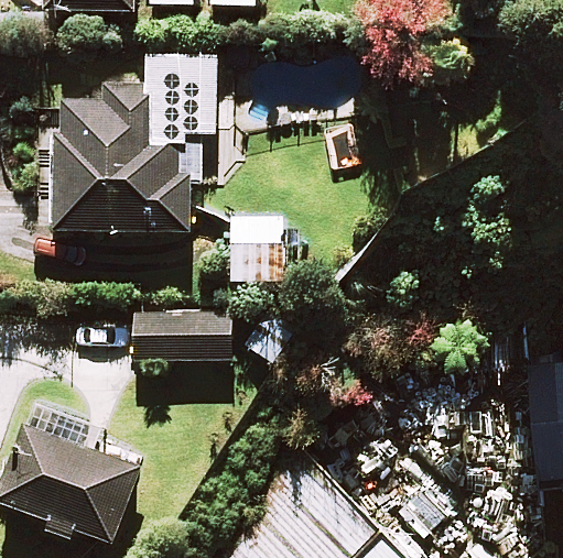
[(132,9),(132,0),(41,0),(42,9),(132,9)]
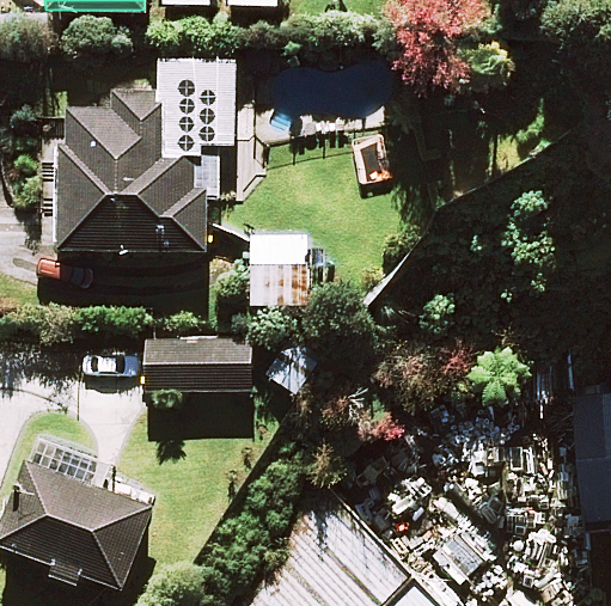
[(252,195),(255,61),(157,59),(156,91),(109,90),(108,109),(57,108),(54,249),(202,252),(205,194),(252,195)]
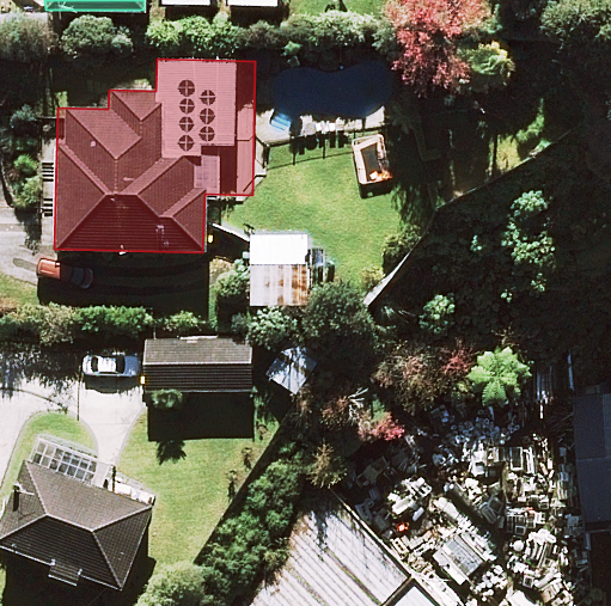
[(305,304),(307,237),(250,234),(249,303),(305,304)]
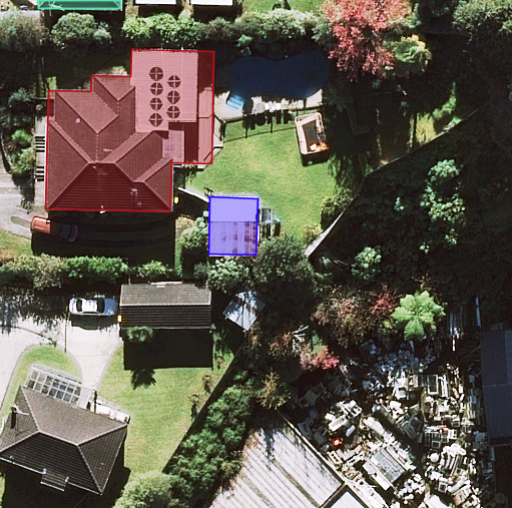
[(207,326),(207,280),(123,280),(123,327),(207,326)]
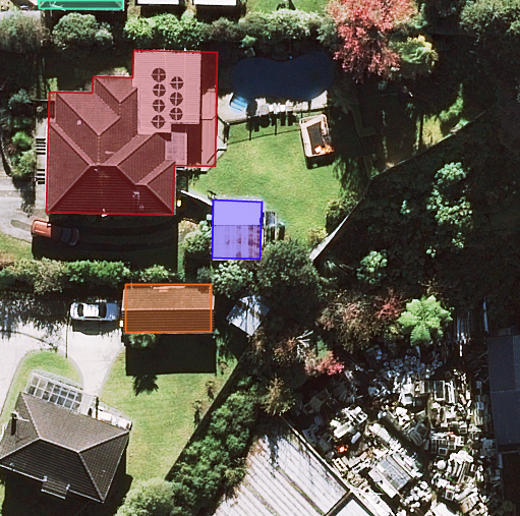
[(519,285),(510,287),(519,380),(519,285)]
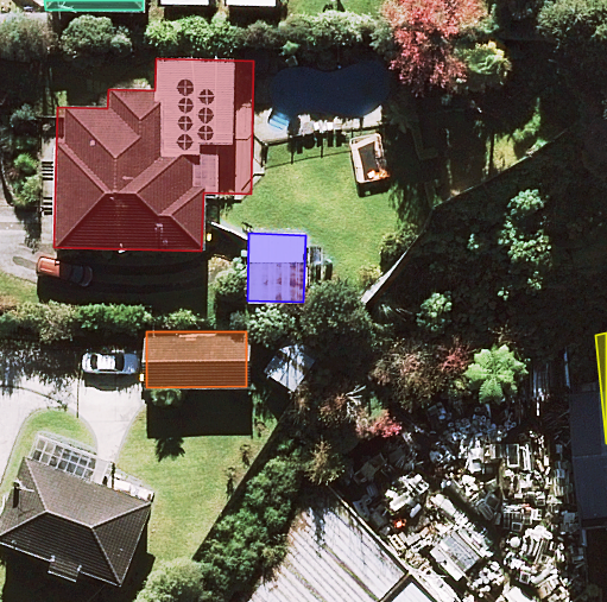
[(97,460),(30,435),(0,514),(0,542),(118,585),(149,501),(90,480),(97,460)]
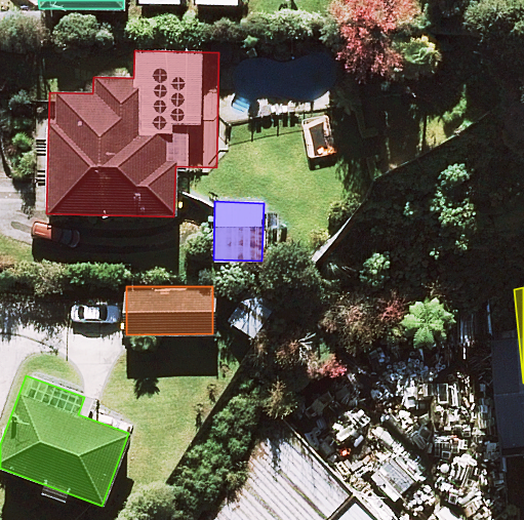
[(171,519),(429,519),(304,392),(171,519)]
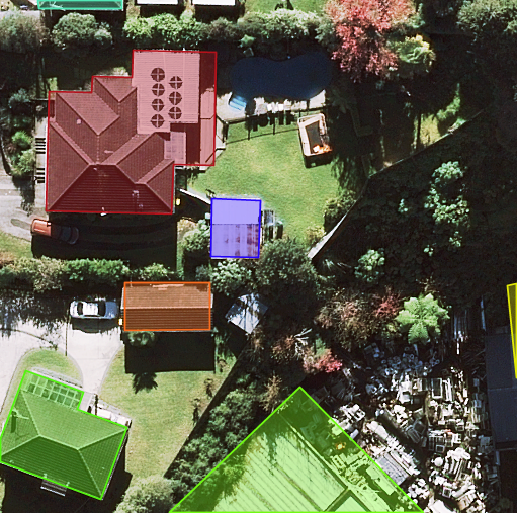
All buildings are outlined.
